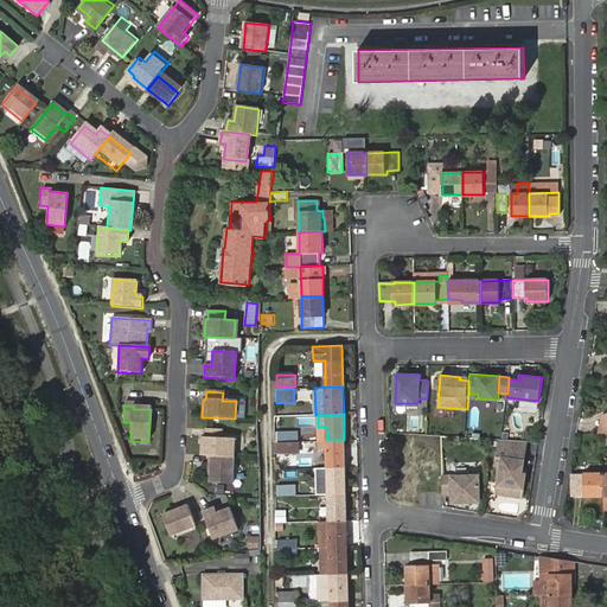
[(278,430),(278,440),(300,440),(299,429),(278,430)]
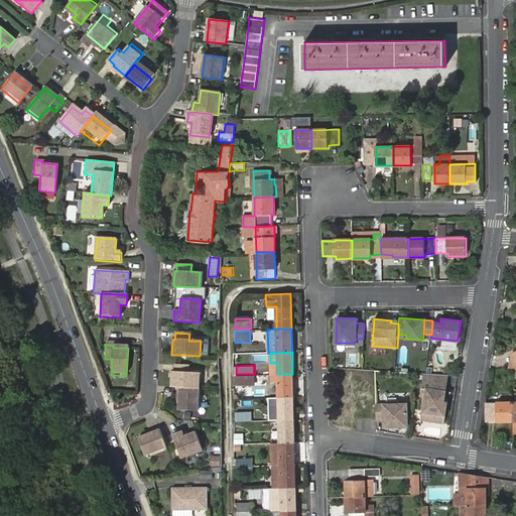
[(170,372),(169,388),(179,388),(198,389),(199,374),(187,373),(187,367),(173,366),(172,372),(170,372)]
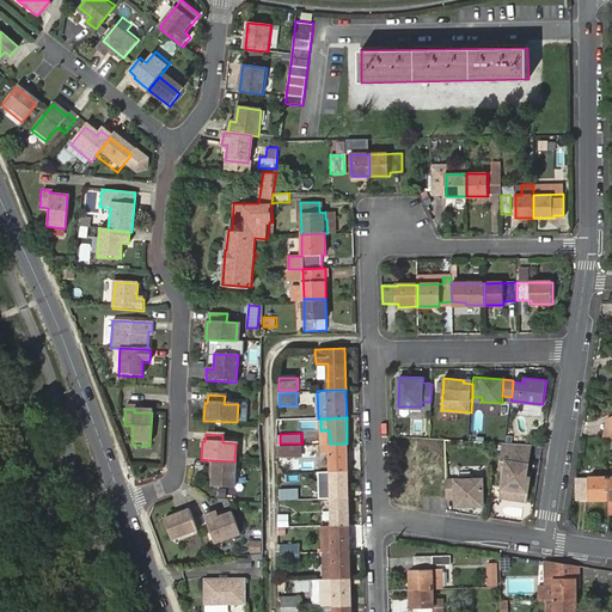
[(527,471),(530,456),(518,454),(519,444),(502,442),(499,469),(505,470),(501,489),(510,490),(509,499),(526,502),(530,477),(526,477),(527,471)]
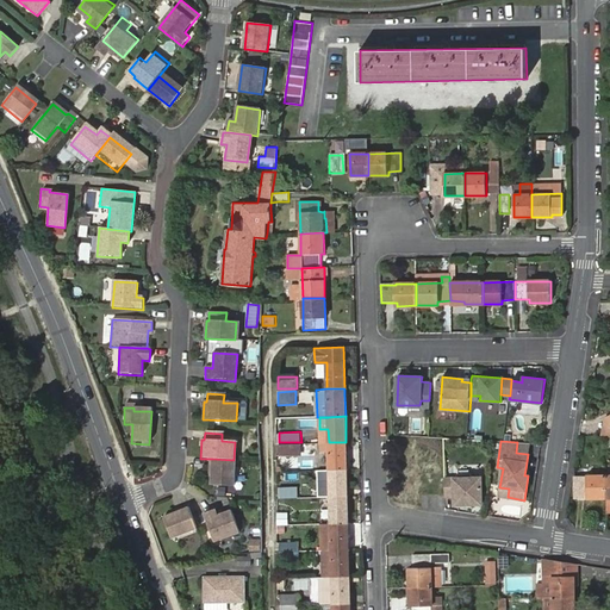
[(329,442),(329,470),(347,468),(346,448),(346,442),(340,442),(329,442)]
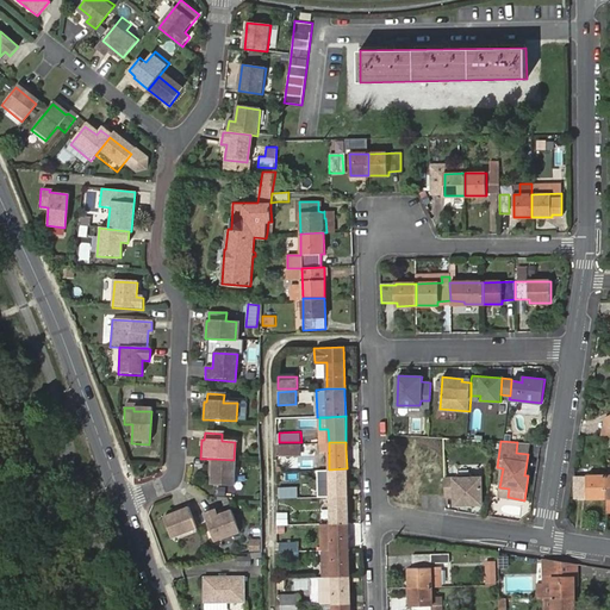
[(528,454),(529,443),(517,442),(516,453),(528,454)]
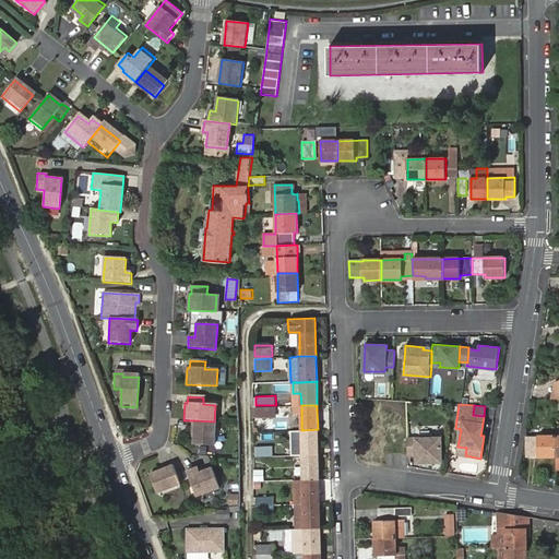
[(214,421),(194,420),(192,445),(213,447),(214,421)]
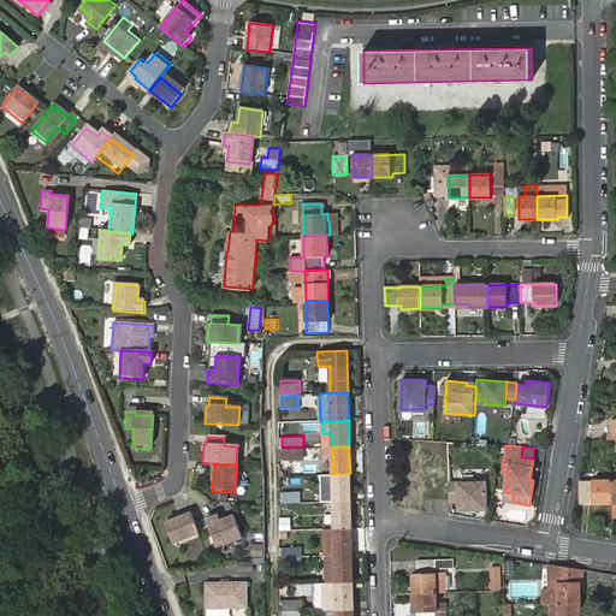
[(324,501),(333,501),(344,501),(350,501),(350,493),(350,473),(332,474),(333,491),(323,491),(324,501)]
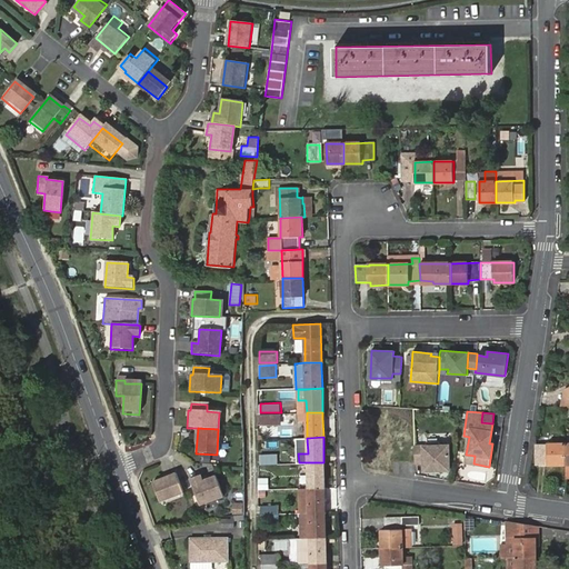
[(426,445),(415,446),(415,466),(422,465),(423,473),(451,472),(451,445),(441,445),(438,441),(428,441),(426,445)]
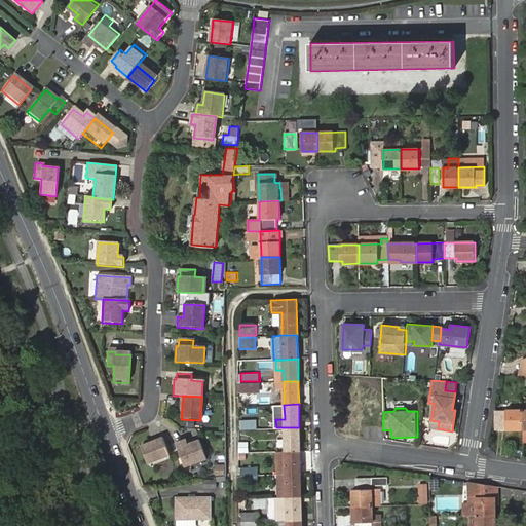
[(523,428),(522,410),(506,410),(496,410),(495,428),(506,429),(523,428)]
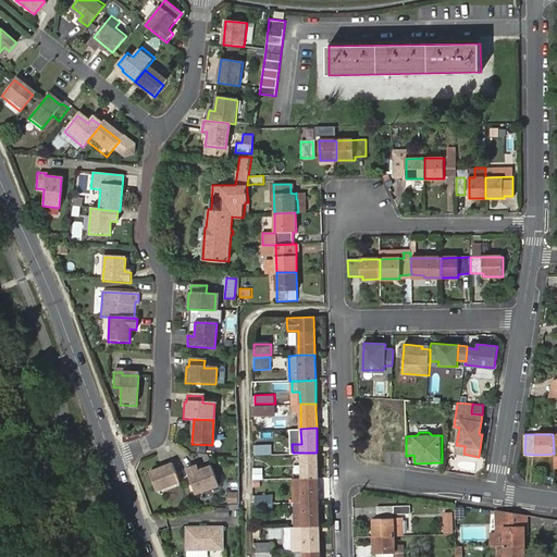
[(463,454),(465,446),(456,445),(455,453),(463,454)]
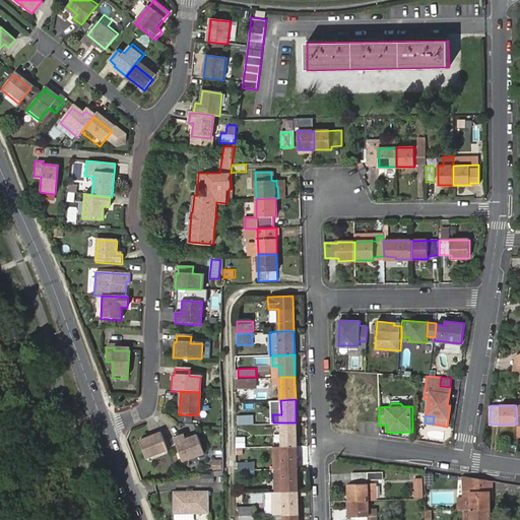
[(281,423),(281,445),(297,445),(297,428),(296,423),(290,423),(281,423)]
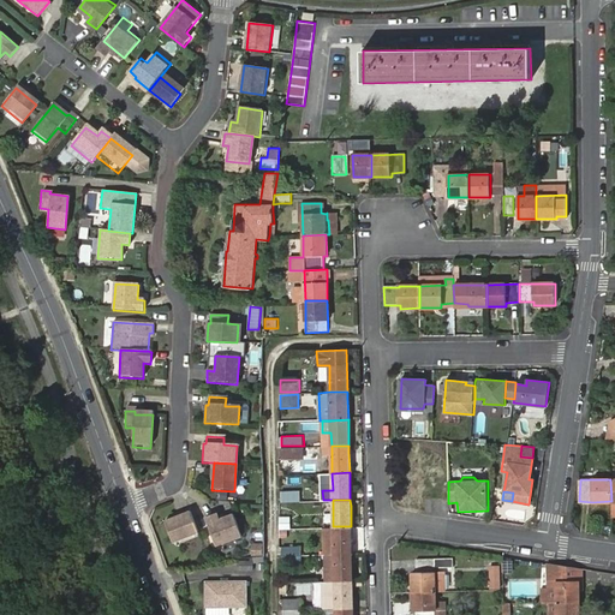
[(197,533),(187,512),(163,521),(172,543),(197,533)]
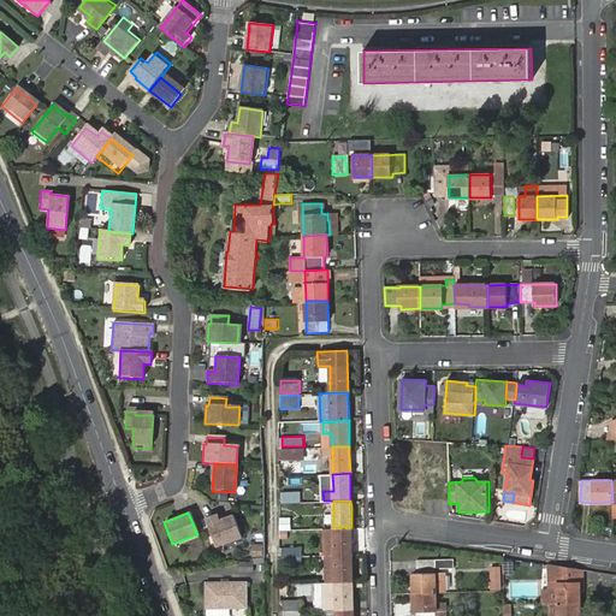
[(217,515),(205,519),(214,548),(241,539),(232,516),(218,521),(217,515)]
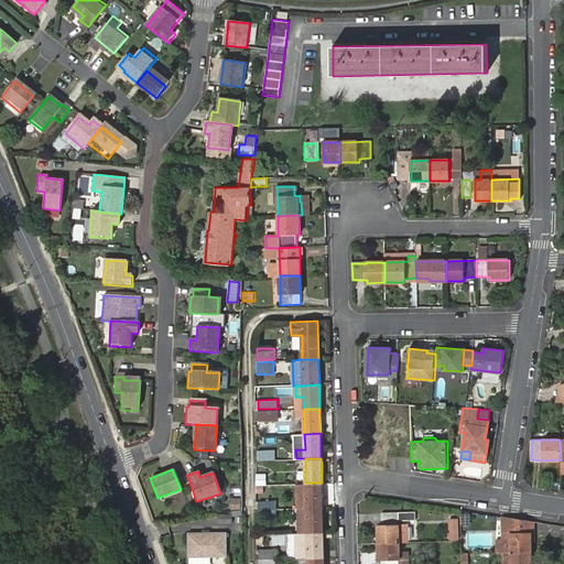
[(266,473),(255,475),(257,487),(268,485),(266,473)]
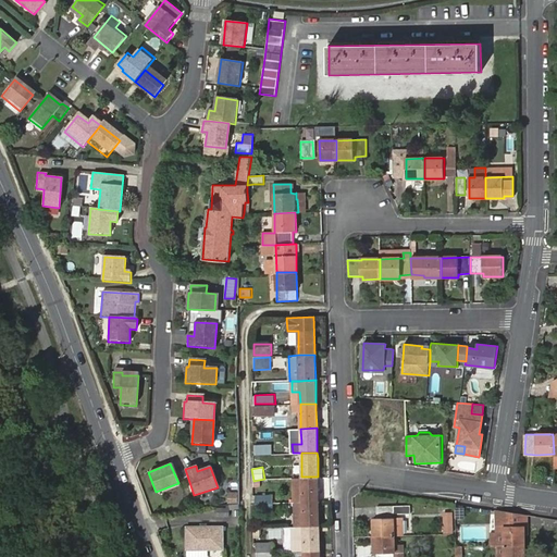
[(301,477),(302,503),(312,502),(319,502),(319,495),(318,477),(301,477)]
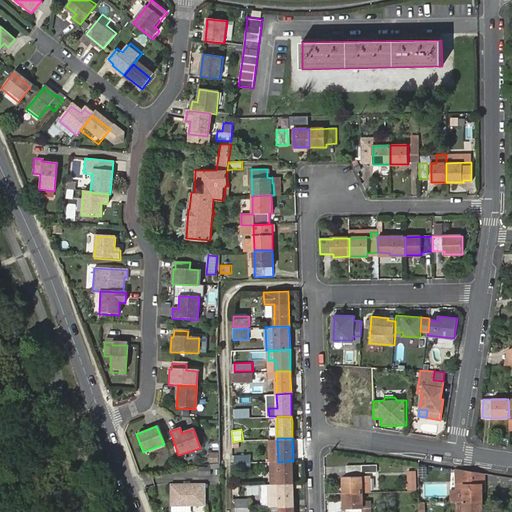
[(210,452),(210,464),(220,464),(220,452),(210,452)]
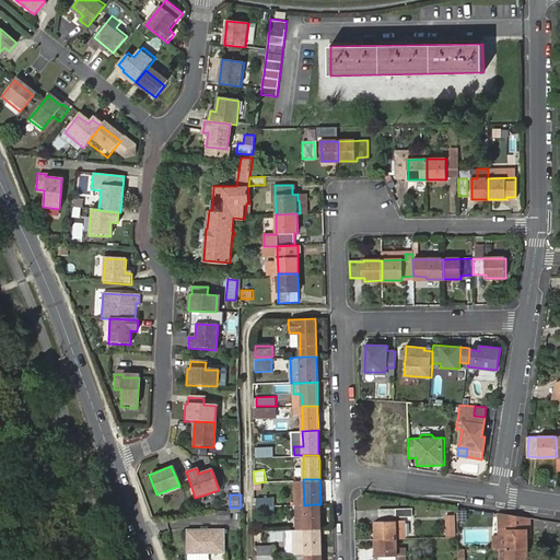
[(314,504),(304,505),(304,529),(321,528),(321,511),(321,504),(314,504)]
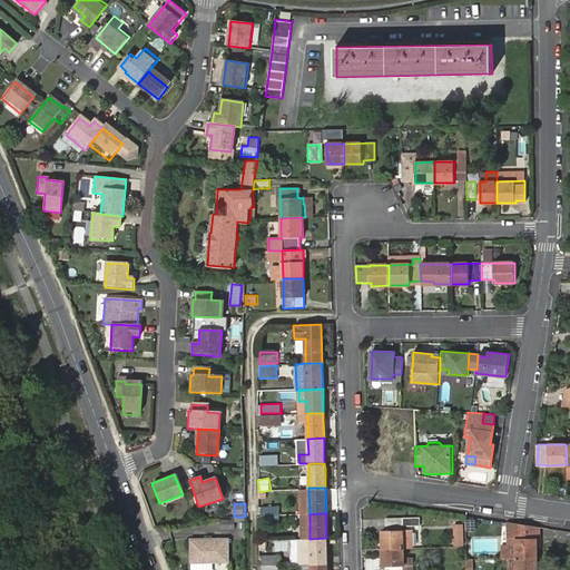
[(278,516),(262,516),(262,524),(278,524),(278,516)]
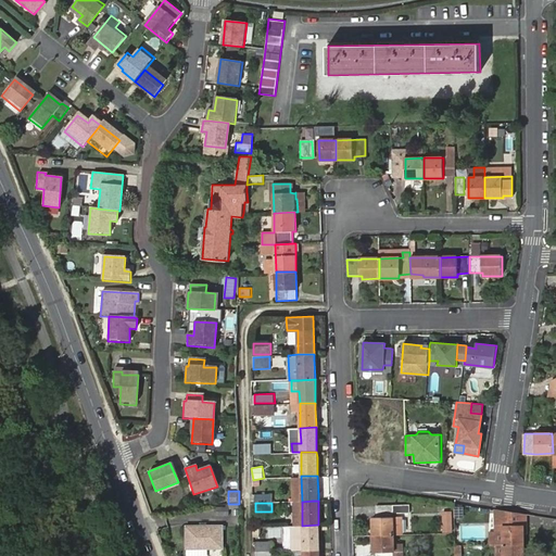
[(373,517),(373,534),(393,533),(401,533),(401,513),(408,513),(408,505),(392,505),(376,505),(376,517),(373,517)]
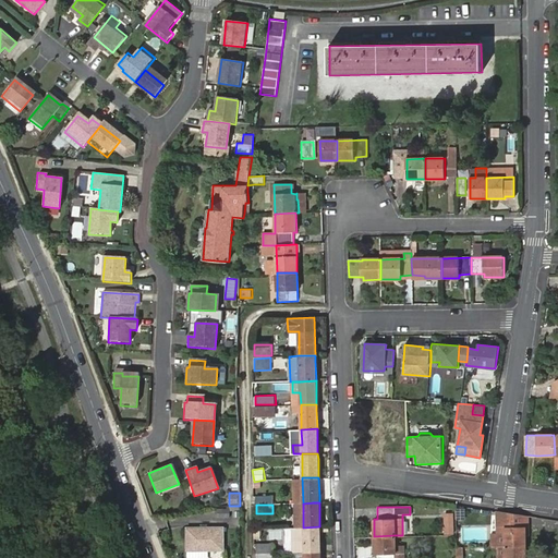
[(456,509),(456,519),(465,519),(465,509),(456,509)]
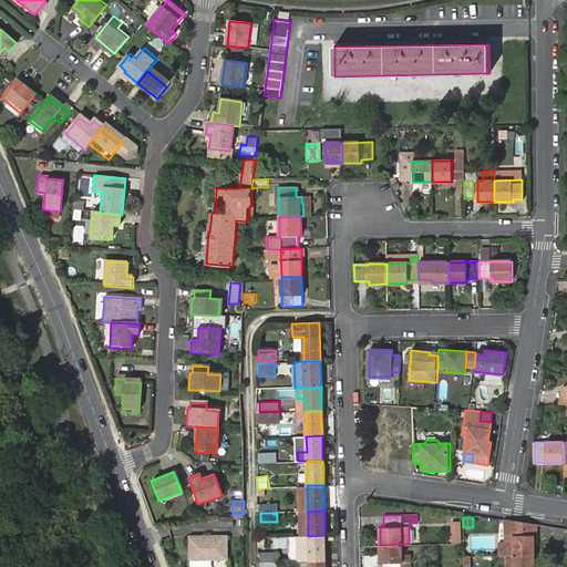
[(500,555),(514,555),(534,555),(534,536),(531,535),(531,524),(488,517),(490,533),(513,533),(513,540),(500,540),(500,555)]
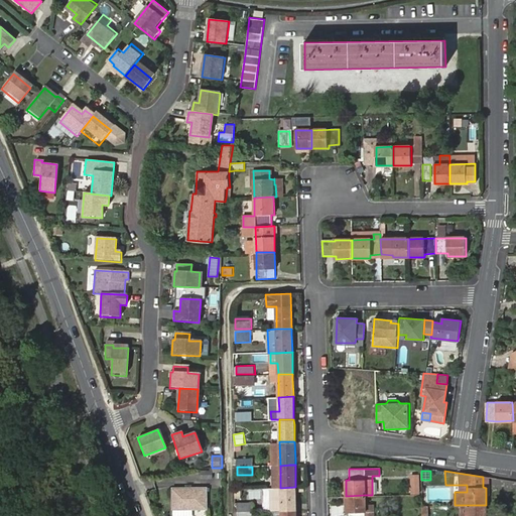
[(413,495),(421,494),(421,476),(412,476),(413,495)]
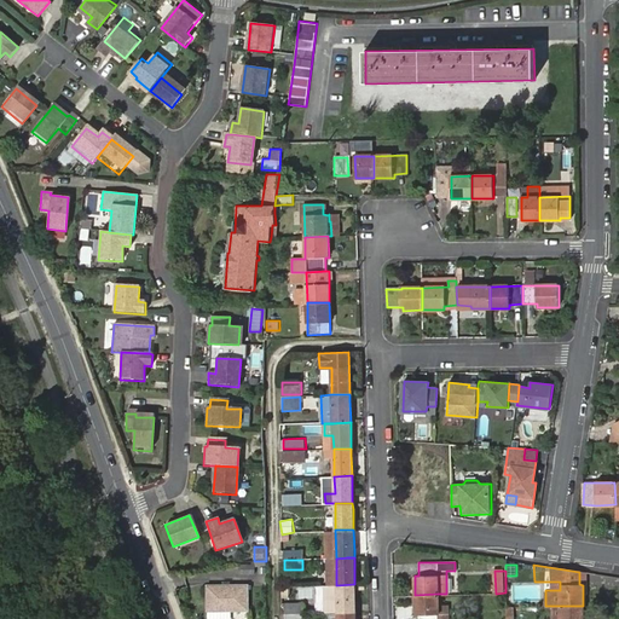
[(354,584),(336,585),(336,588),(328,588),(329,613),(337,613),(348,613),(356,613),(356,606),(354,584)]
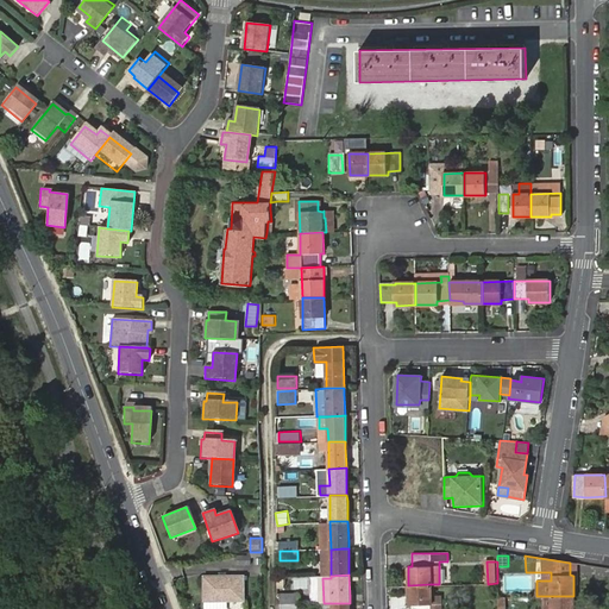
[(243,598),(243,576),(203,576),(205,598),(243,598)]
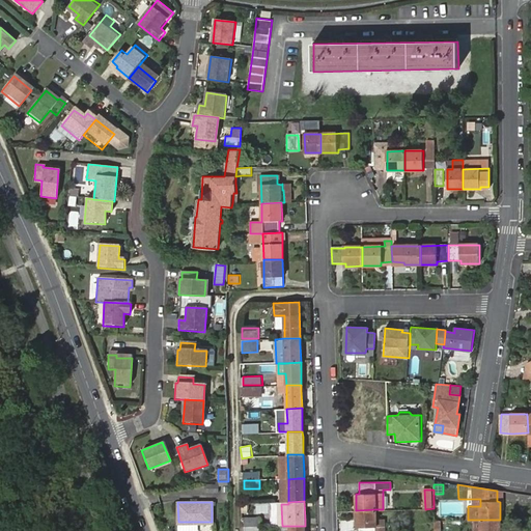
[(384,530),(384,521),(375,521),(375,509),(356,510),(357,528),(359,528),(359,530),(384,530)]
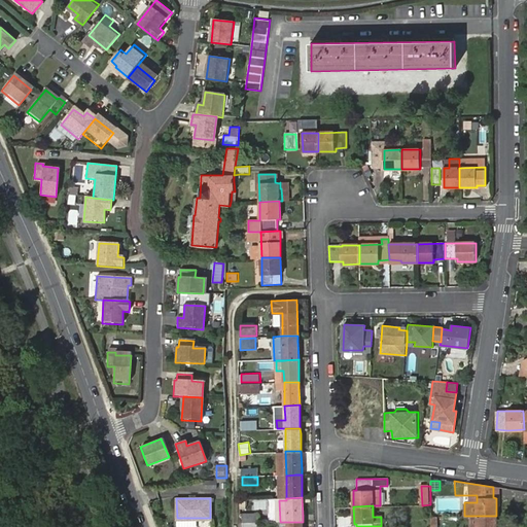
[(242,514),(243,523),(258,522),(258,513),(242,514)]
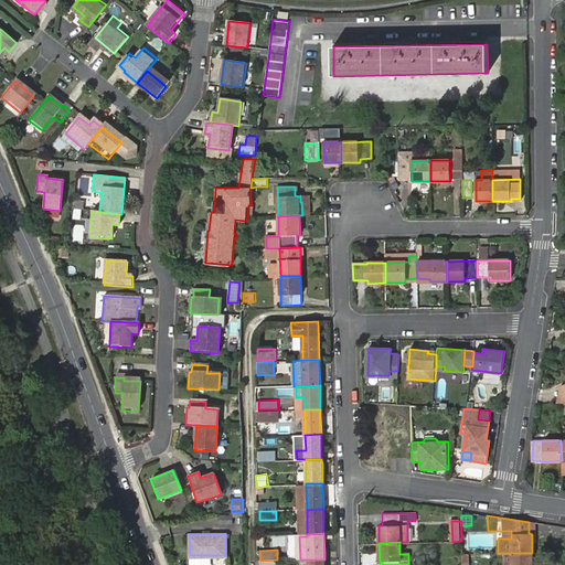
[(532,564),(532,553),(512,553),(511,564),(532,564)]
